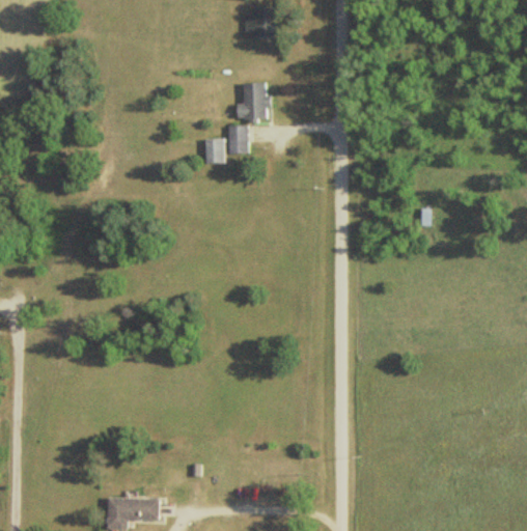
[(278,36),(278,7),(247,7),(247,36),(278,36)]
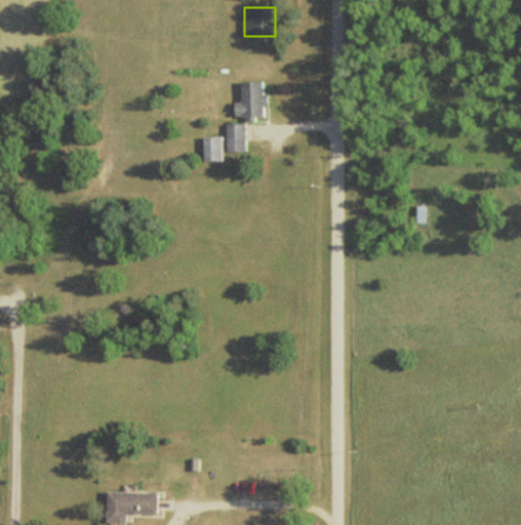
[(241,103),(235,103),(235,119),(267,118),(266,81),(241,82),(241,103)]
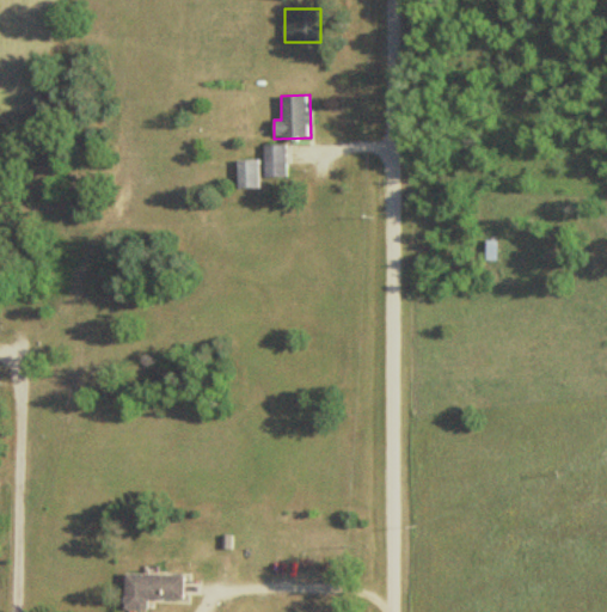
[(265,176),(288,176),(288,144),(265,144),(265,176)]
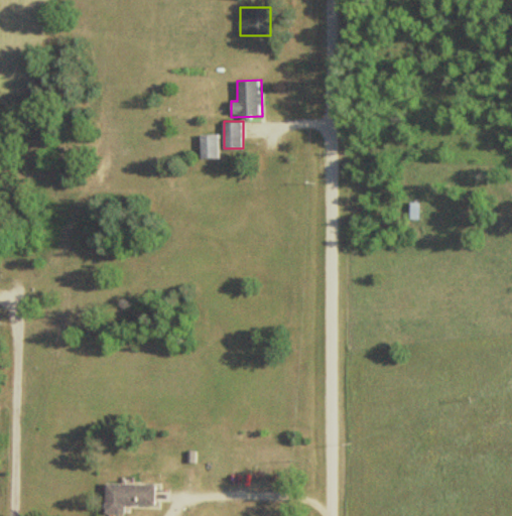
[(219,135),(201,135),(201,158),(219,158),(219,135)]
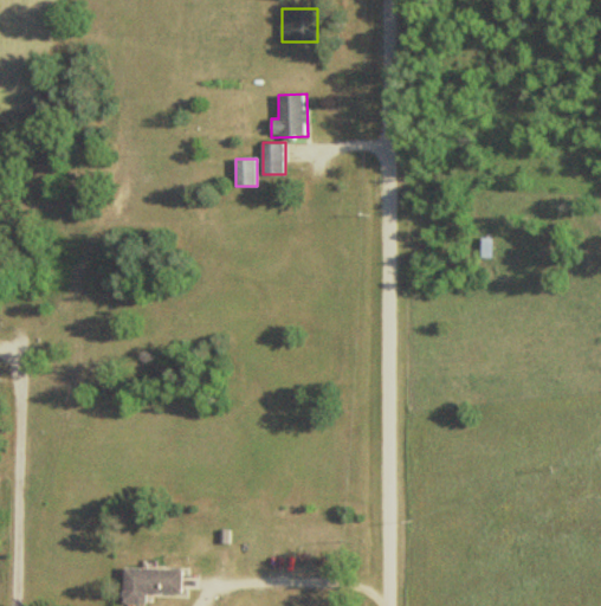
[(183,569),(124,569),(124,605),(148,605),(148,594),(183,594),(183,569)]
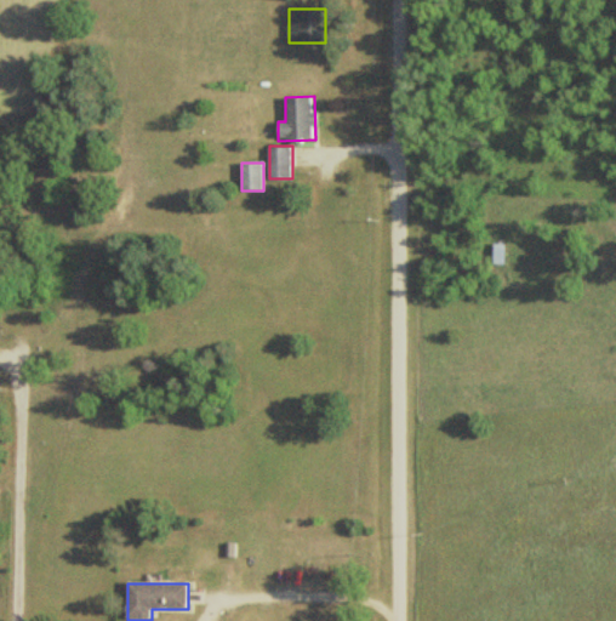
All buildings are outlined.
